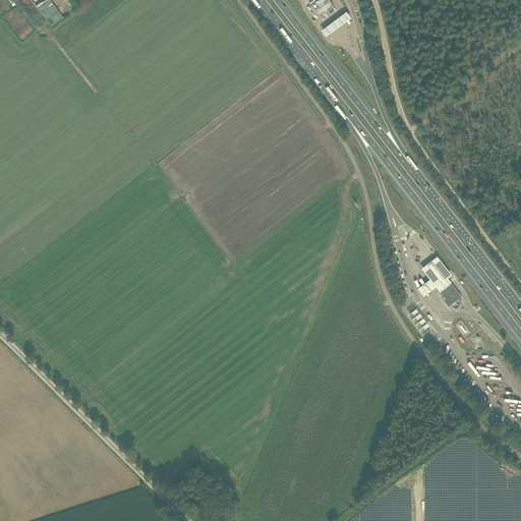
[(333,5),(329,0),(319,0),(311,6),(319,15),(333,5)]
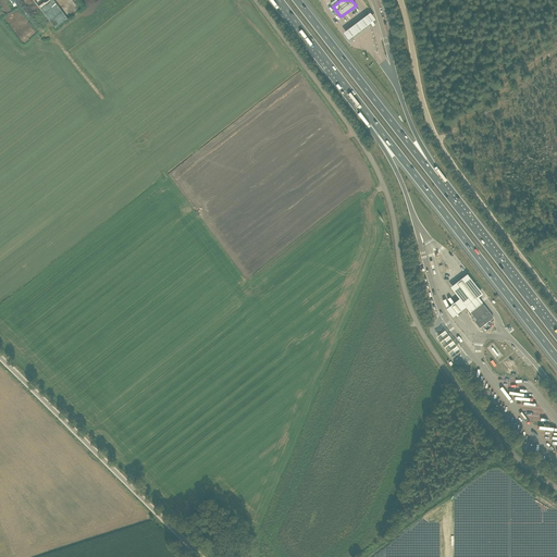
[(370,15),(343,35),(348,41),(375,22),(370,15)]
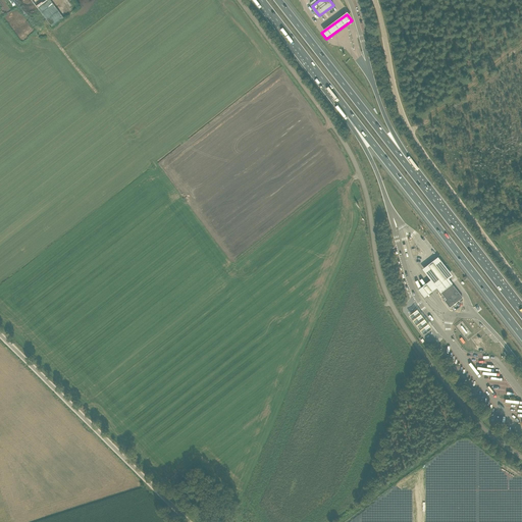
[(418,288),(424,296),(437,286),(441,292),(452,283),(453,282),(449,277),(453,273),(438,255),(422,267),(431,278),(418,288)]
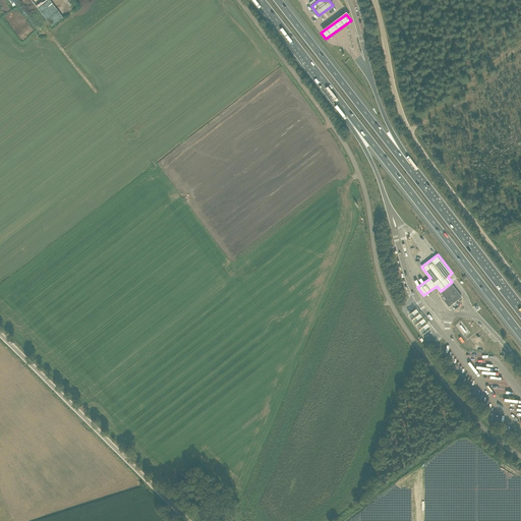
[(461,297),(451,283),(441,291),(440,292),(445,299),(444,301),(449,307),(461,297)]
